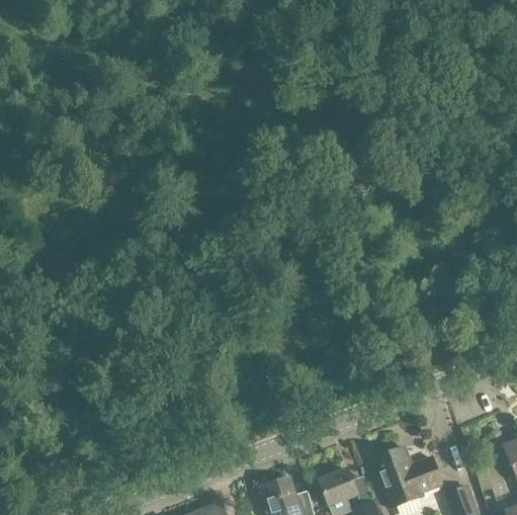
[(507,514),(516,514),(516,438),(504,444),(516,475),(516,504),(505,509),(507,514)]
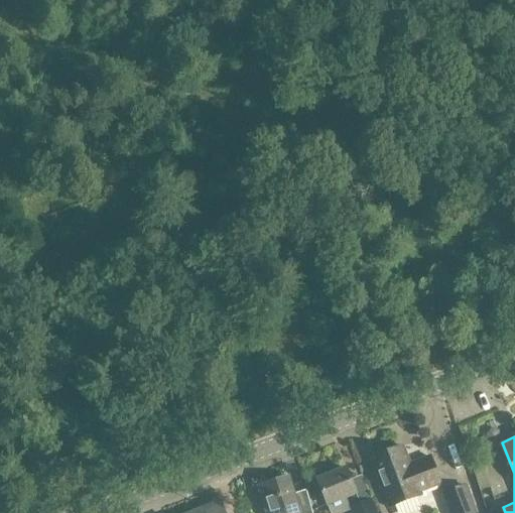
[(404,443),(372,456),(390,505),(422,493),(421,489),(441,481),(431,454),(410,462),(404,443)]
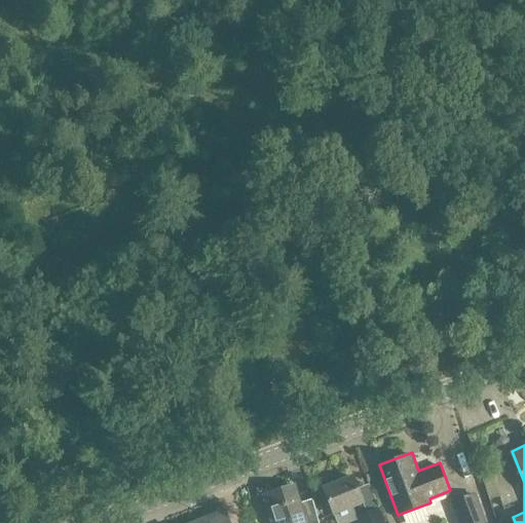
[(491,460),(504,505),(518,498),(500,455),(491,460)]
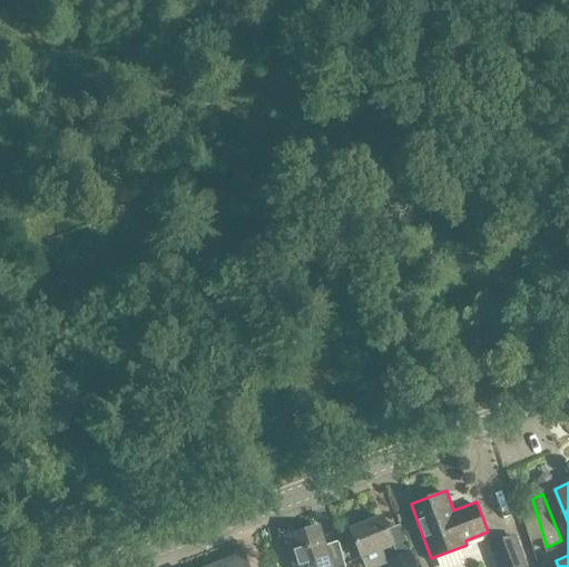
[(419,566),(412,549),(400,555),(383,515),(351,528),(362,555),(382,547),(390,566),(419,566)]
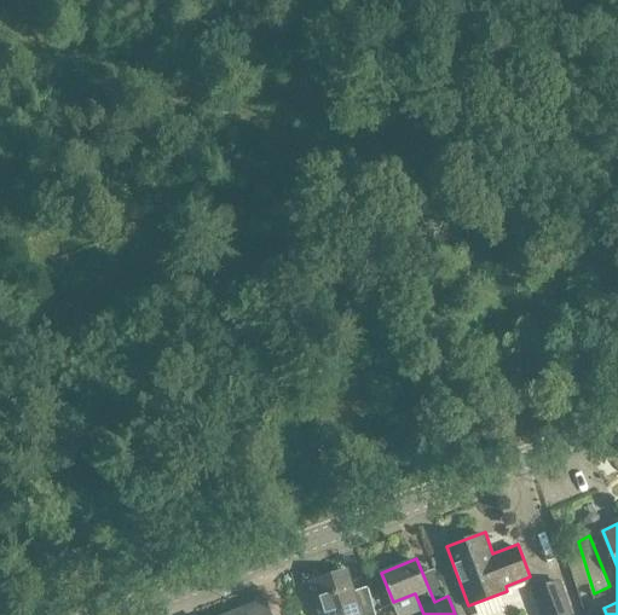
[(376,614),(371,595),(357,599),(347,570),(312,581),(322,614),(376,614)]
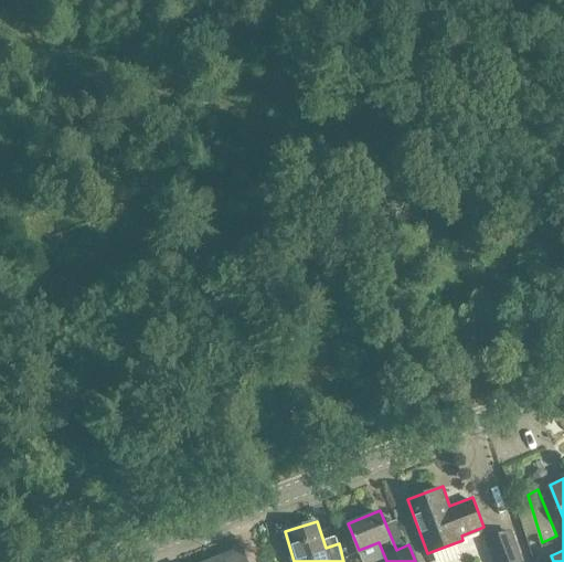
[(512,561),(522,559),(512,529),(488,539),(496,561),(512,561)]
